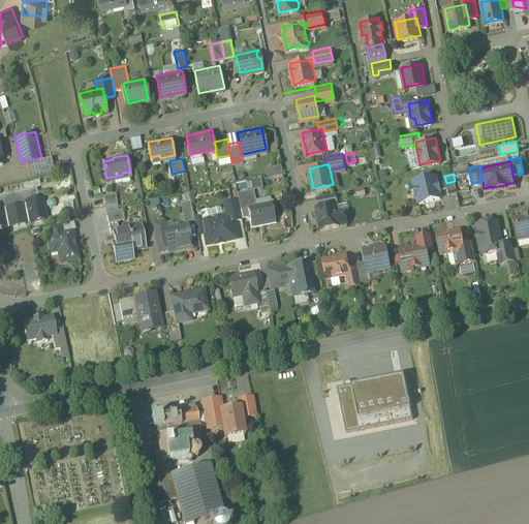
[(435,175),(414,180),(415,186),(414,186),(416,195),(417,195),(419,201),(440,195),(438,189),(438,188),(436,188),(435,183),(437,183),(436,182),(436,181),(435,175)]
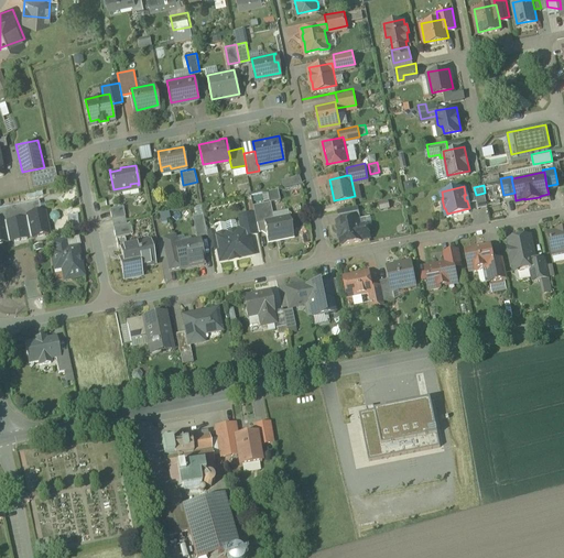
[(485,193),(476,195),(478,206),(487,204),(485,193)]
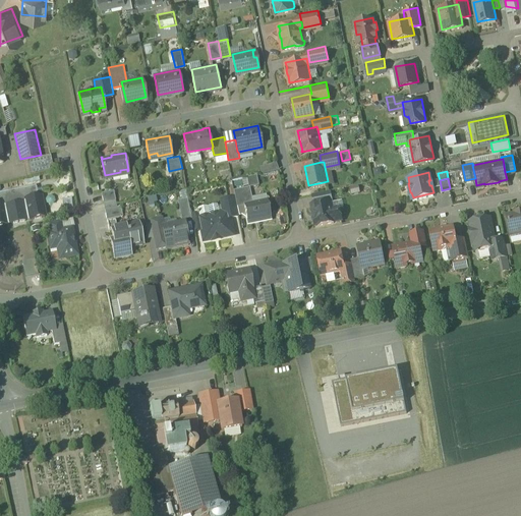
[(0,221),(45,213),(41,192),(38,193),(36,182),(0,189),(0,221)]
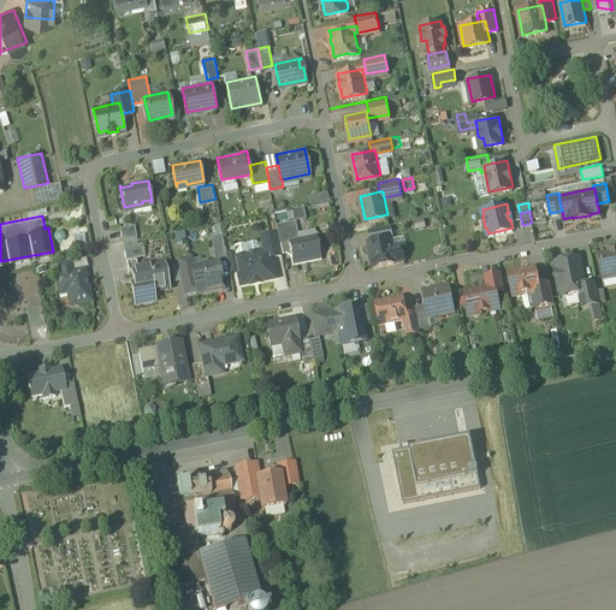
[(295,218),(277,221),(278,229),(280,241),(289,240),(288,236),(298,234),(295,218)]
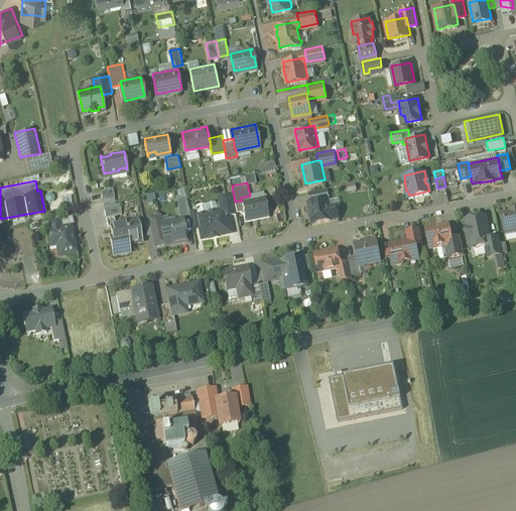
[(327,185),(309,189),(311,200),(327,197),(329,197),(327,185)]
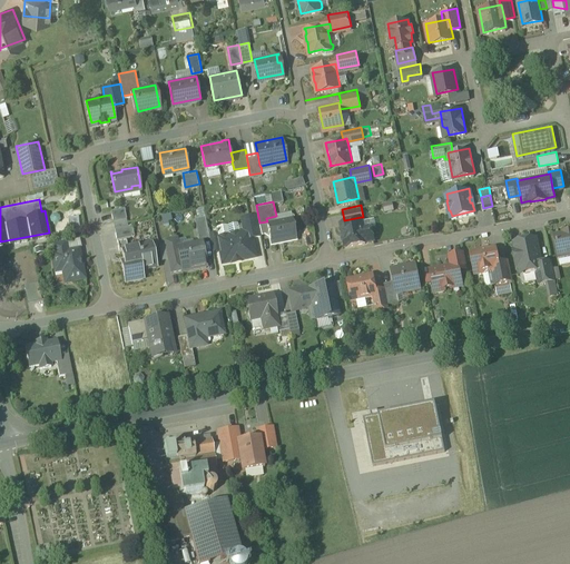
[(125,206),(111,209),(114,218),(127,215),(125,206)]
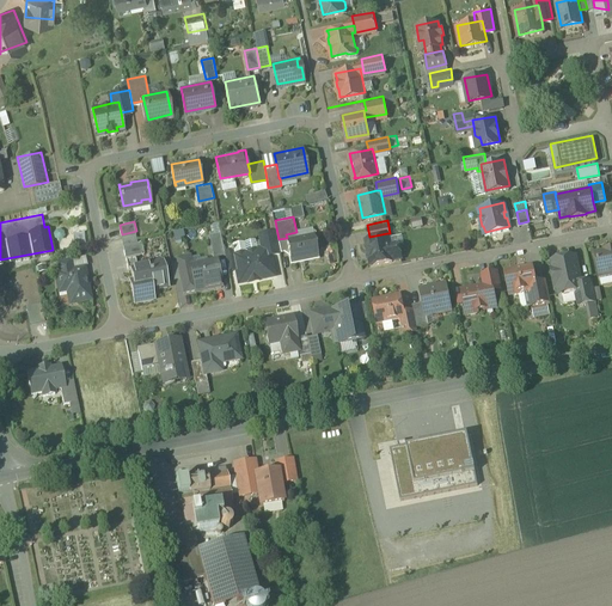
[(276,227),(261,231),(263,246),(269,245),(270,252),(281,250),(279,239),(276,227)]
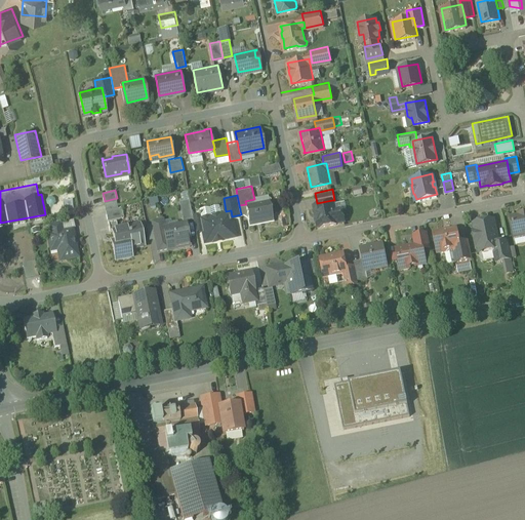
[(189,197),(179,199),(184,218),(193,216),(193,213),(189,197)]
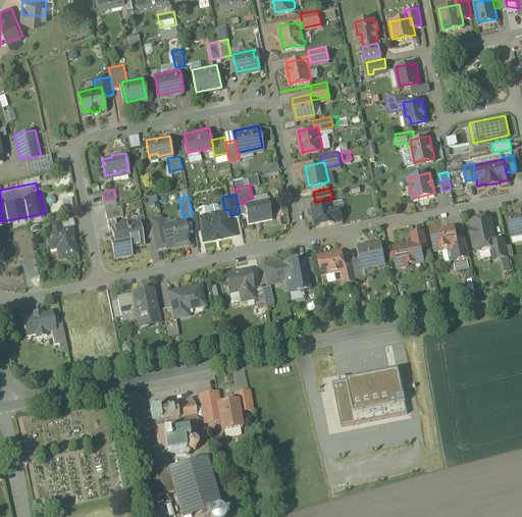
[(116,197),(104,200),(105,207),(117,204),(116,197)]
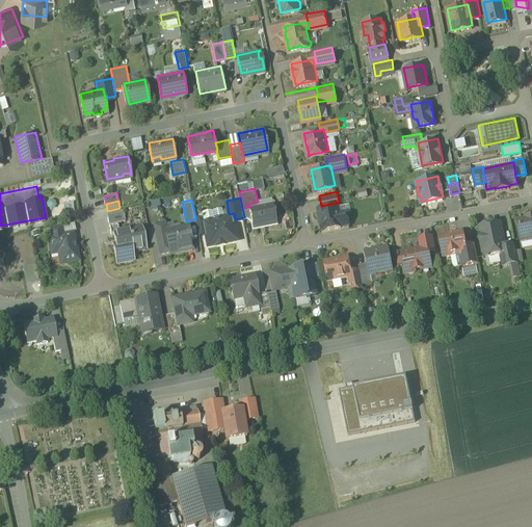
[(272,202),(259,205),(258,202),(248,204),(249,207),(253,225),(276,220),(272,202)]
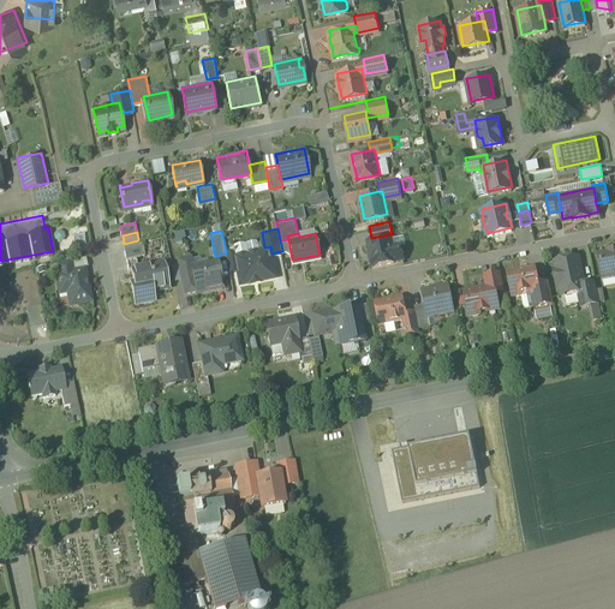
[(371,238),(368,238),(372,263),(394,258),(394,257),(404,256),(400,242),(390,244),(389,234),(371,238)]
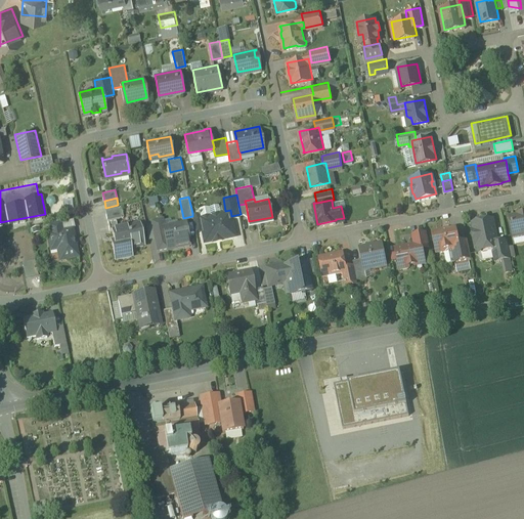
[(118,205),(105,208),(107,218),(124,214),(122,205),(118,205)]
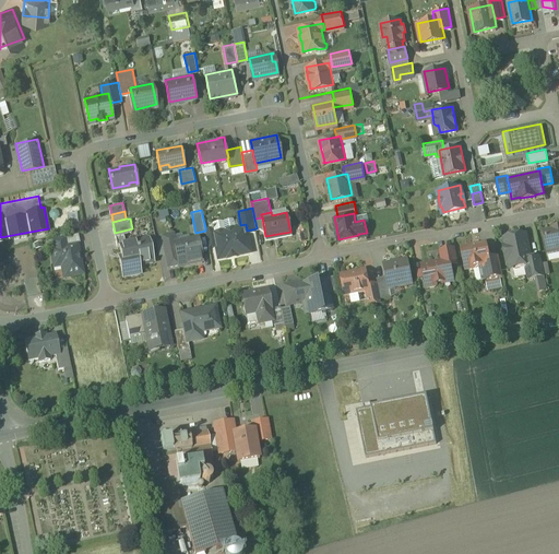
[(225,226),(223,219),(213,221),(213,223),(212,223),(213,224),(212,224),(212,226),(213,225),(216,244),(218,255),(227,254),(237,251),(250,248),(247,231),(246,224),(240,225),(225,227),(225,226)]
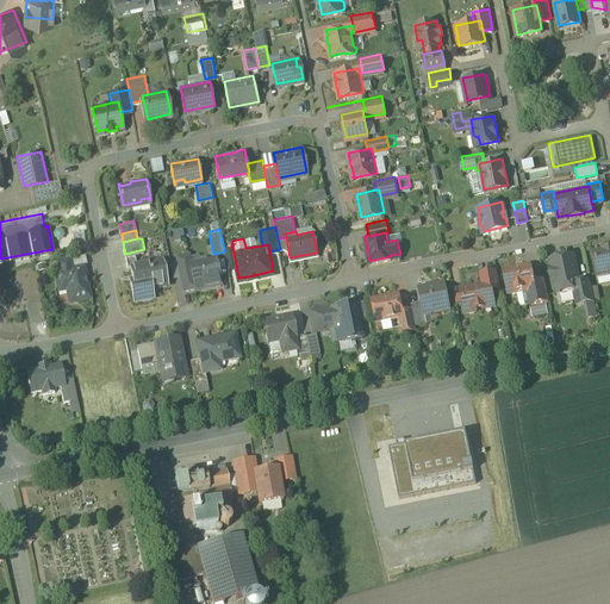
[(609,244),(603,247),(603,248),(593,249),(598,272),(609,268),(609,244)]
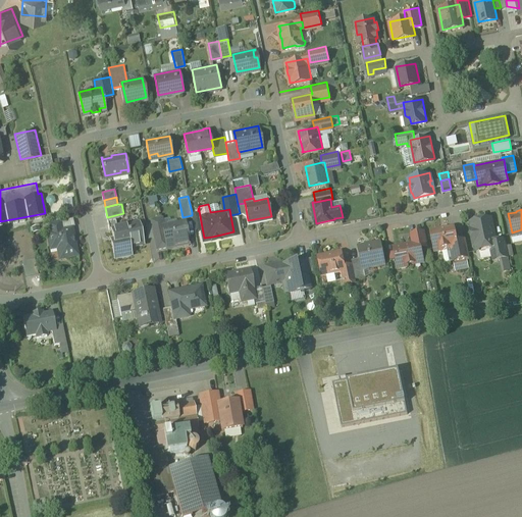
[(198,211),(192,212),(192,215),(195,228),(202,227),(199,210),(198,211)]
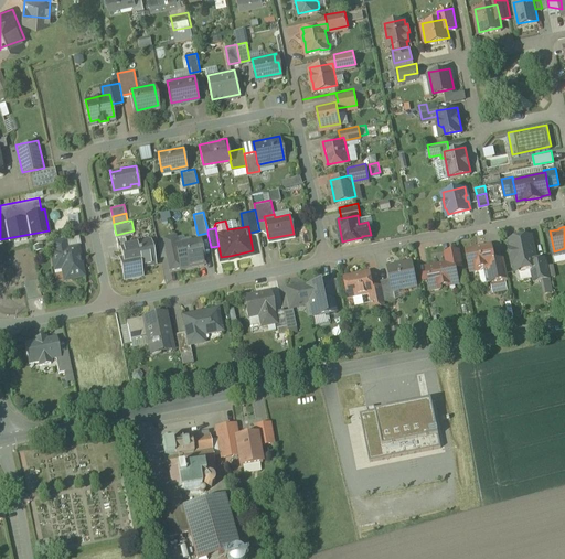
[(80,233),(66,236),(68,244),(82,242),(80,233)]
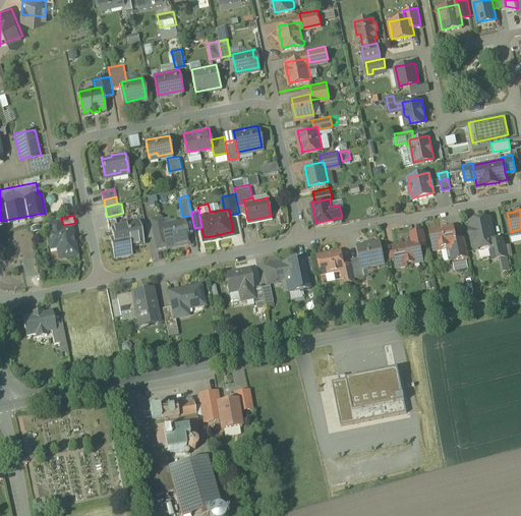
[(151,217),(152,221),(155,234),(157,246),(167,244),(167,245),(189,240),(184,221),(164,225),(162,215),(151,217)]
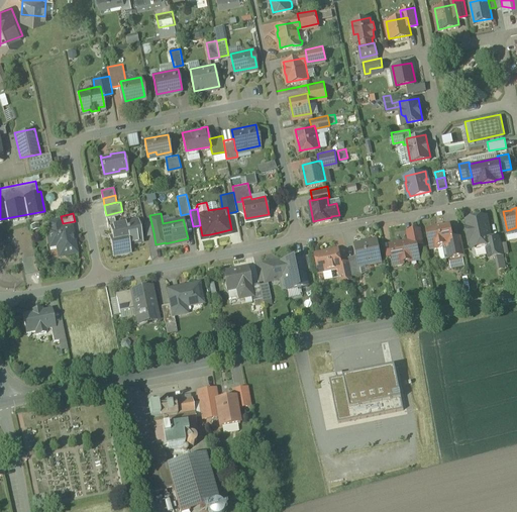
[(486,214),(467,218),(468,224),(466,225),(469,240),(471,240),(472,245),(487,242),(491,241),(490,236),(489,232),(489,231),(487,223),(488,223),(486,214)]
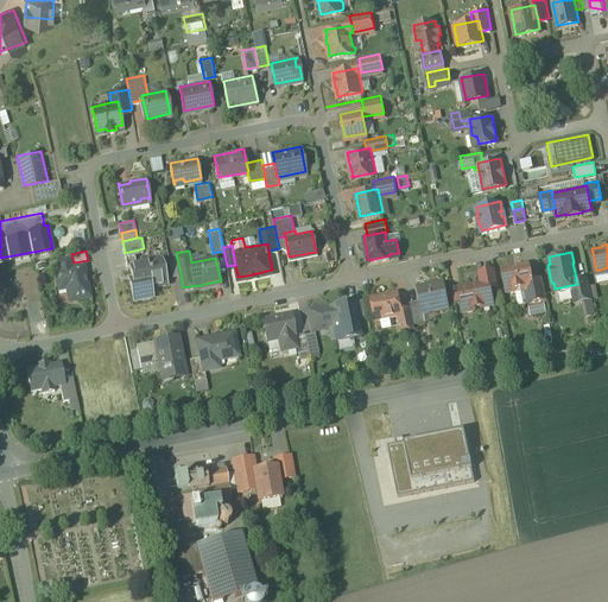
[(71,254),(56,257),(57,267),(74,264),(74,263),(71,254)]
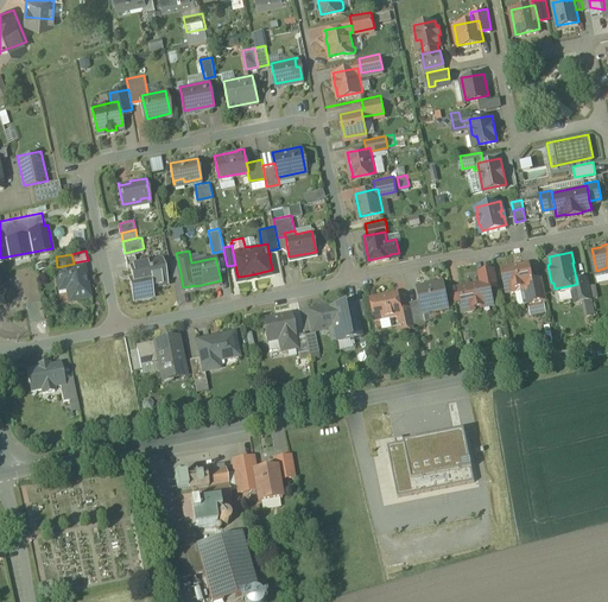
[(135,254),(126,255),(127,265),(131,264),(130,264),(137,263),(135,254)]
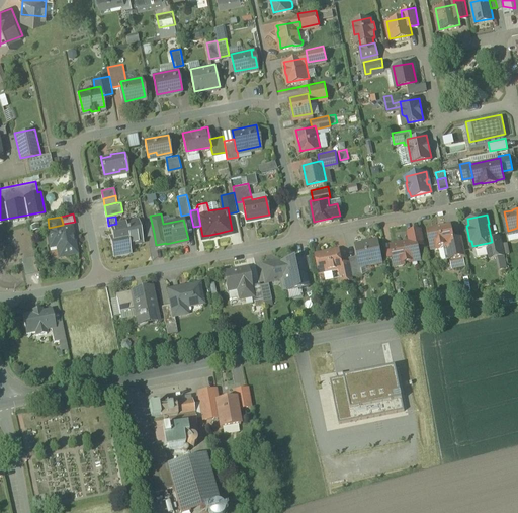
[(138,220),(120,224),(120,223),(116,224),(110,225),(111,225),(113,235),(110,236),(114,254),(131,250),(128,243),(143,240),(138,219),(138,220)]
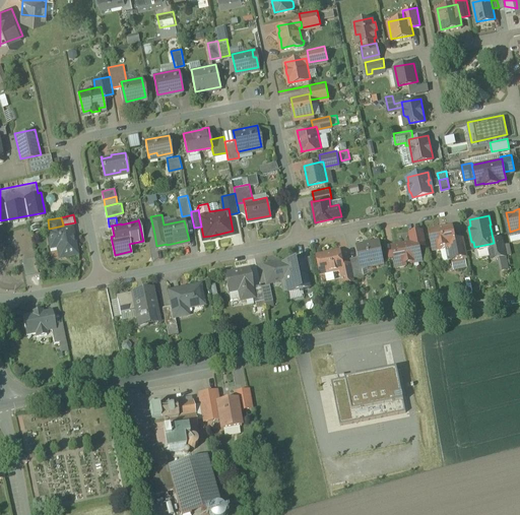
[(154,234),(151,220),(145,221),(148,236),(154,234)]
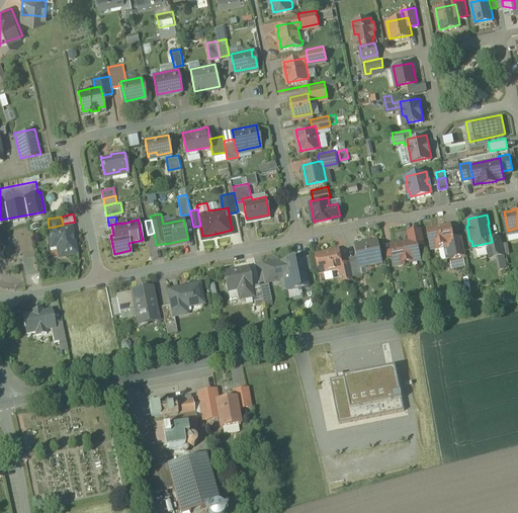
[(444,224),(443,223),(437,224),(436,226),(428,228),(431,246),(432,246),(434,247),(441,245),(442,244),(447,243),(454,241),(453,237),(450,223),(444,224)]
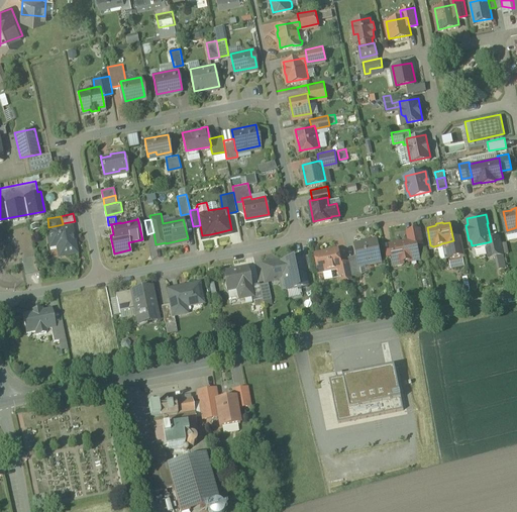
[(48,227),(47,228),(49,241),(57,240),(60,253),(77,249),(72,223),(63,224),(48,227)]
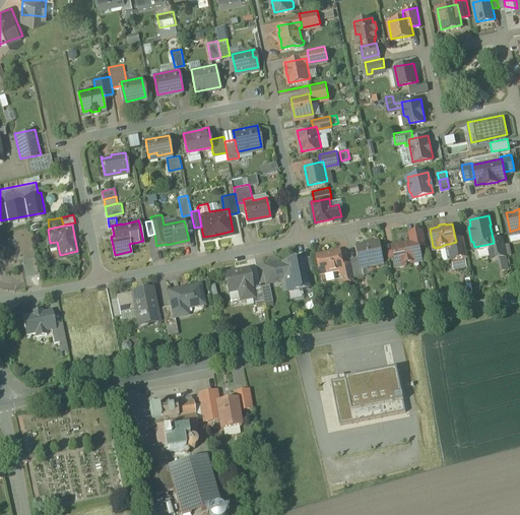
[(423,229),(408,232),(410,241),(417,240),(419,248),(427,247),(423,229)]
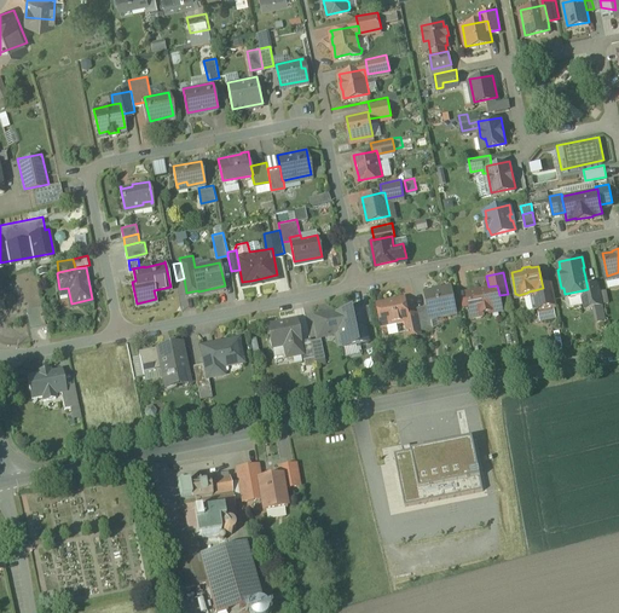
[(553,281),(542,283),(543,288),(534,290),(538,306),(556,302),(553,281)]
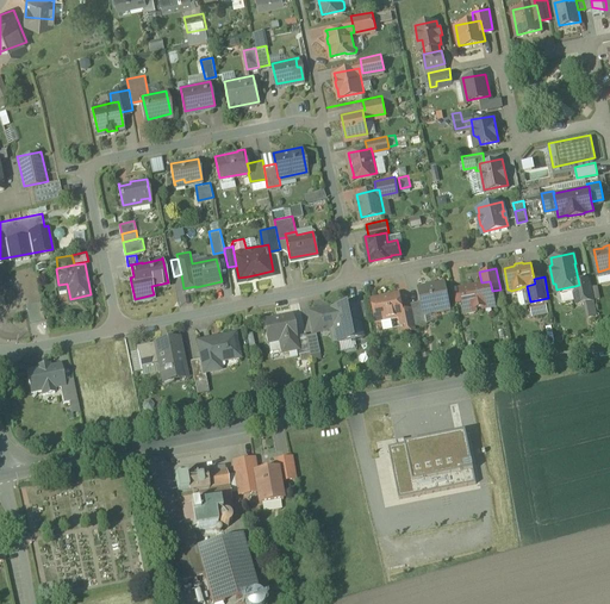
[(590,276),(578,279),(579,285),(574,286),(578,302),(595,298),(590,276)]
